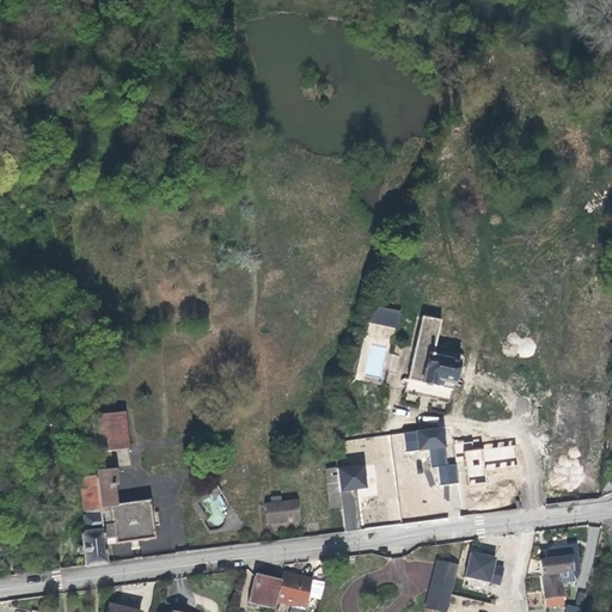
[(374,305),(369,322),(396,329),(401,313),(374,305)]
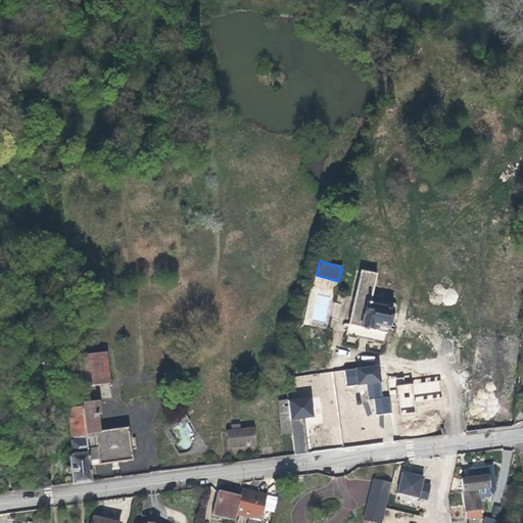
[(396,305),(394,303),(372,298),(377,274),(361,270),(346,334),(348,335),(348,336),(357,338),(357,337),(369,339),(374,340),(374,342),(383,344),(383,342),(385,343),(390,318),(393,319),(396,305)]
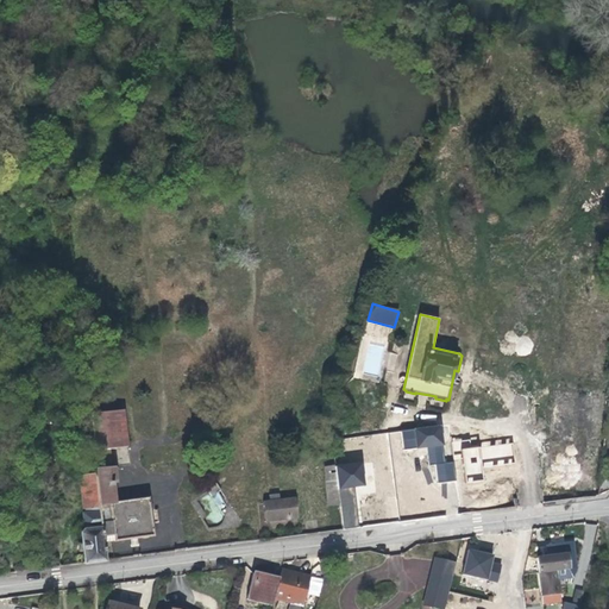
[(89,414),(96,473),(104,537),(114,534),(115,541),(137,538),(155,537),(149,497),(115,502),(113,484),(117,483),(115,468),(112,468),(110,449),(129,446),(125,410),(89,414)]
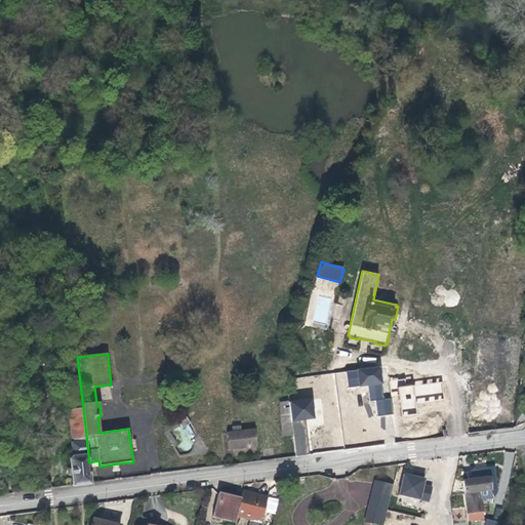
[(391,398),(384,399),(381,367),(347,369),(348,387),(369,386),(370,402),(375,402),(376,415),(392,414),(391,398)]
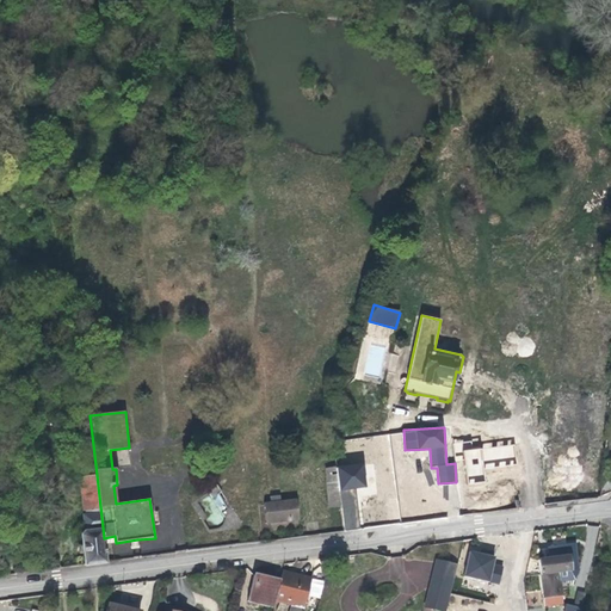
[(464,450),(468,483),(485,482),(483,469),(516,466),(513,440),(482,444),(482,448),(464,450)]
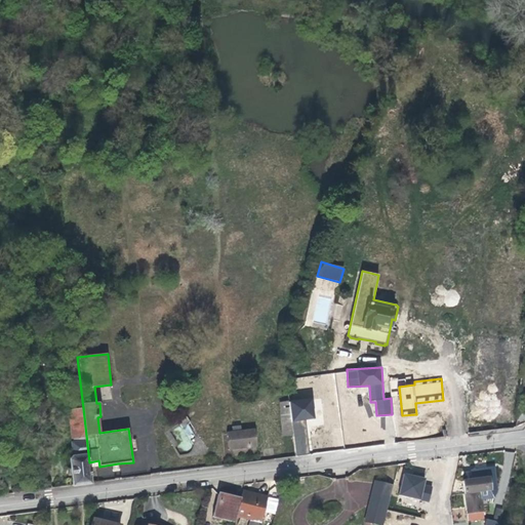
[(292,434),(295,457),(298,456),(298,455),(310,453),(303,400),(295,401),(294,393),(287,394),(288,402),(279,403),(283,435),(292,434)]
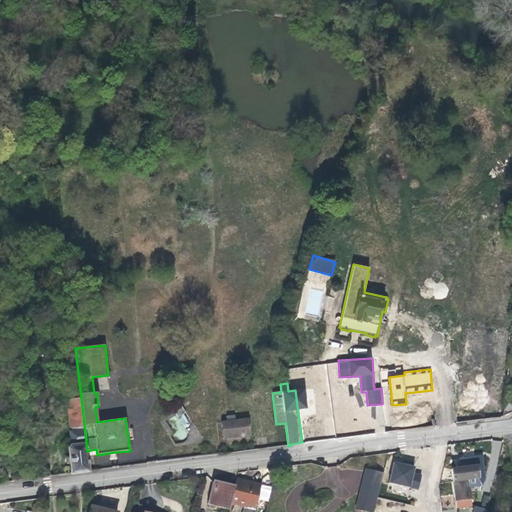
[(78,471),(78,473),(89,471),(87,456),(87,451),(81,398),(68,399),(71,427),(72,427),(72,431),(70,431),(71,440),(71,446),(69,448),(71,472),(78,471)]
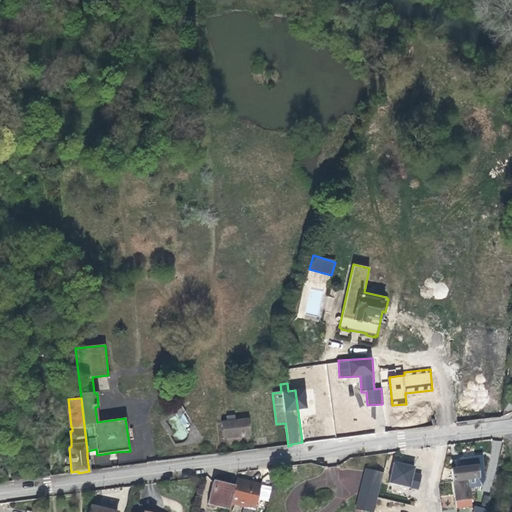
[(248,419),(235,420),(227,421),(221,422),(223,438),(250,435),(248,419)]
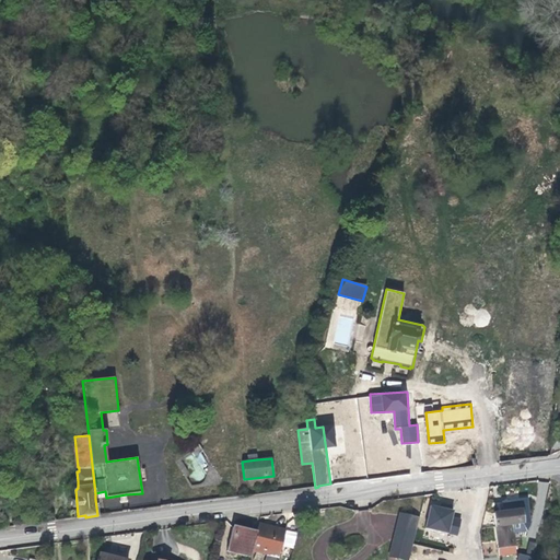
[(473,458),(474,467),(481,466),(480,458),(473,458)]
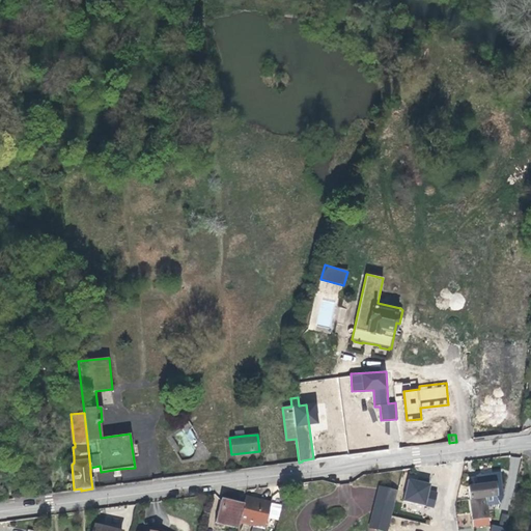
[(443,480),(451,483),(454,469),(446,467),(443,480)]
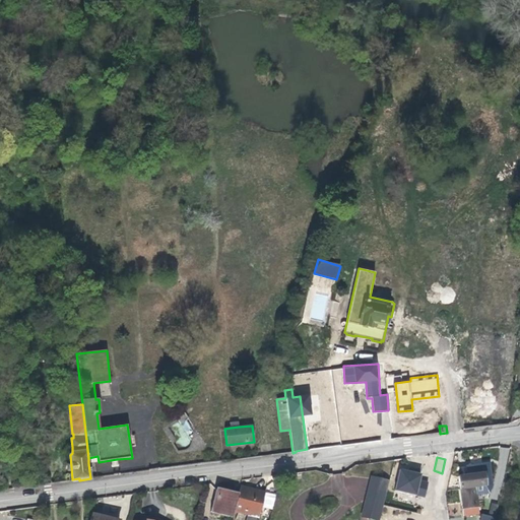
[(477,495),(489,494),(492,484),(489,463),(477,464),(466,466),(468,475),(458,476),(464,516),(479,513),(477,495)]
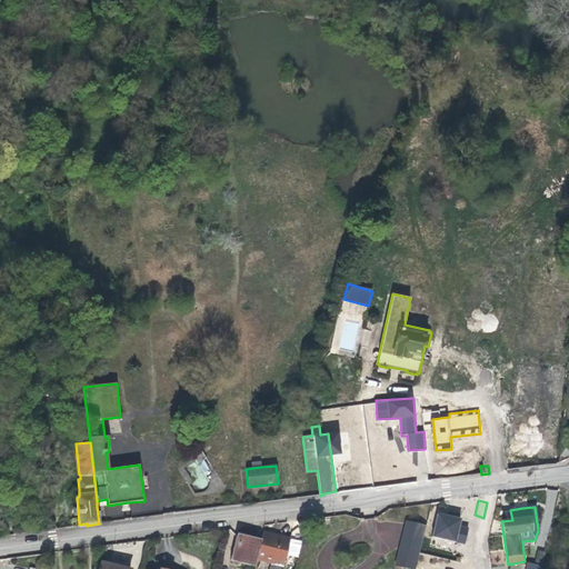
[(411,568),(416,568),(426,523),(405,519),(395,566),(411,568)]
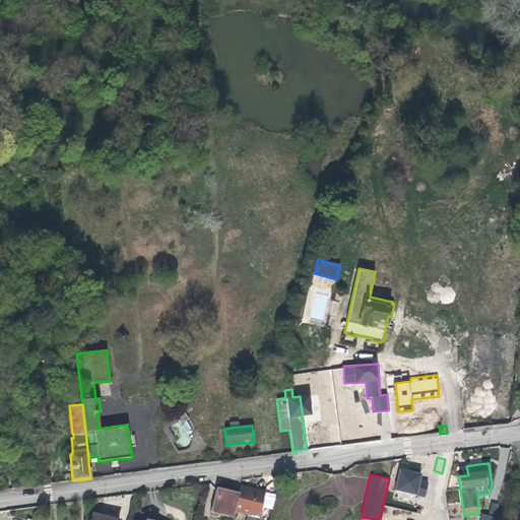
[(258,519),(265,494),(252,490),(240,488),(239,495),(235,509),(249,513),(247,519),(258,519)]
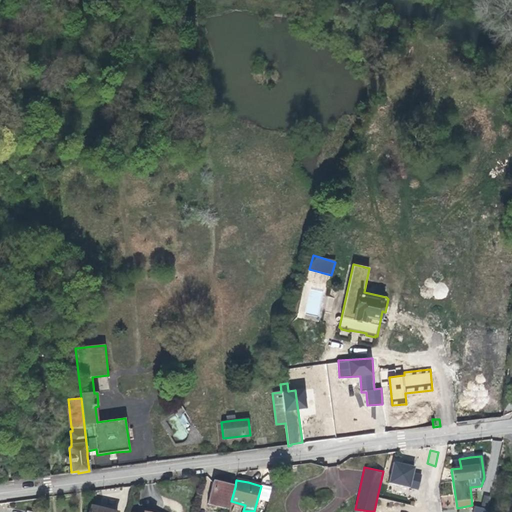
[(230,509),(231,501),(235,487),(221,484),(213,482),(207,504),(230,509)]
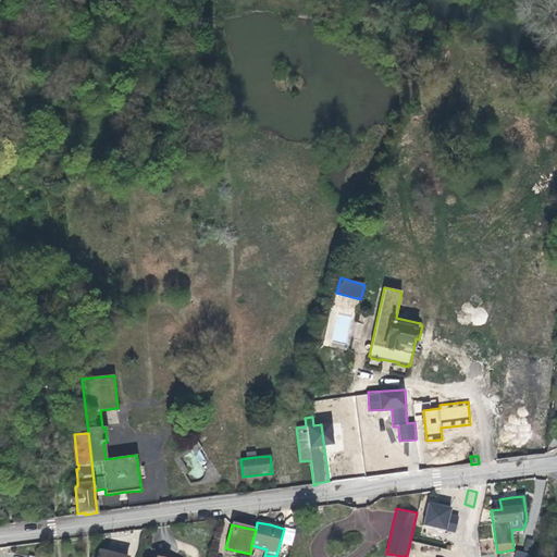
[(459,556),(465,530),(458,529),(450,527),(444,553),(459,556)]
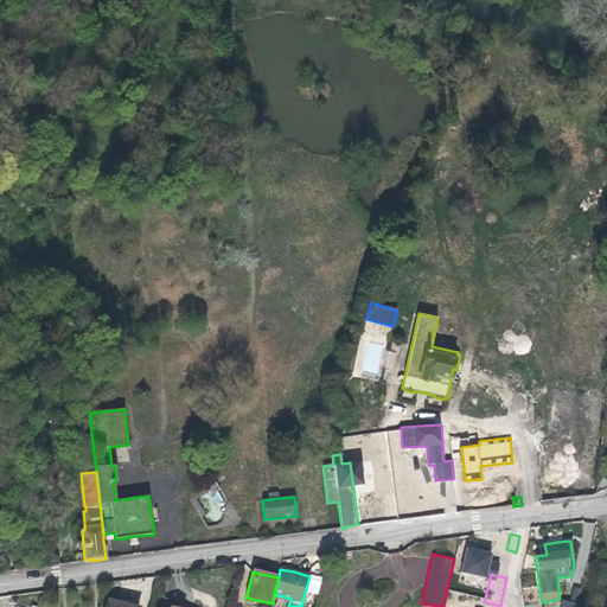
[(570,601),(562,600),(560,606),(579,606),(582,588),(573,587),(570,601)]
